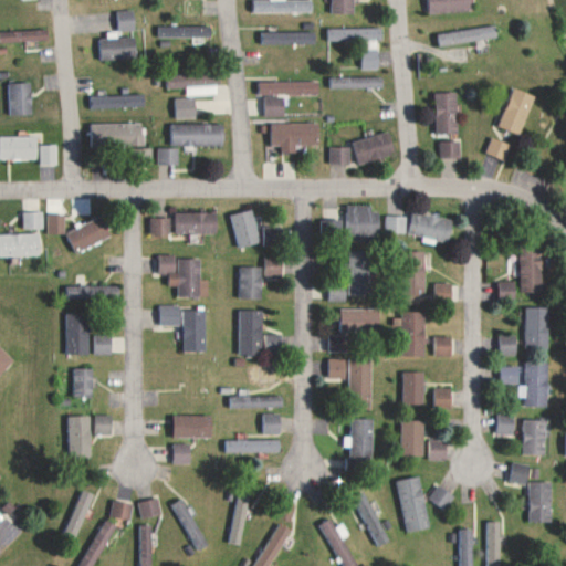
[(313,0),(253,0),(254,12),(313,11),(313,0)]
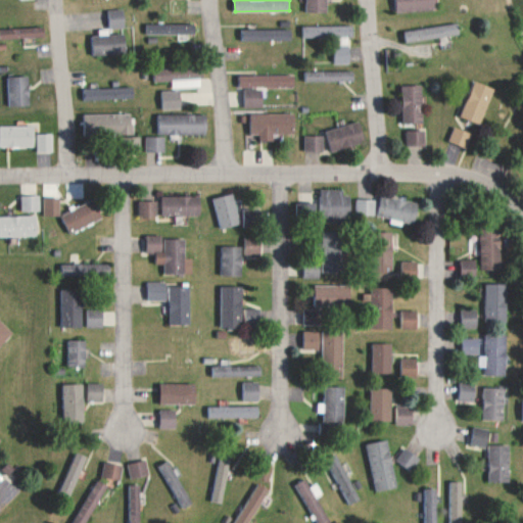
[(327,0),(306,0),(306,13),(328,12),(327,0)]
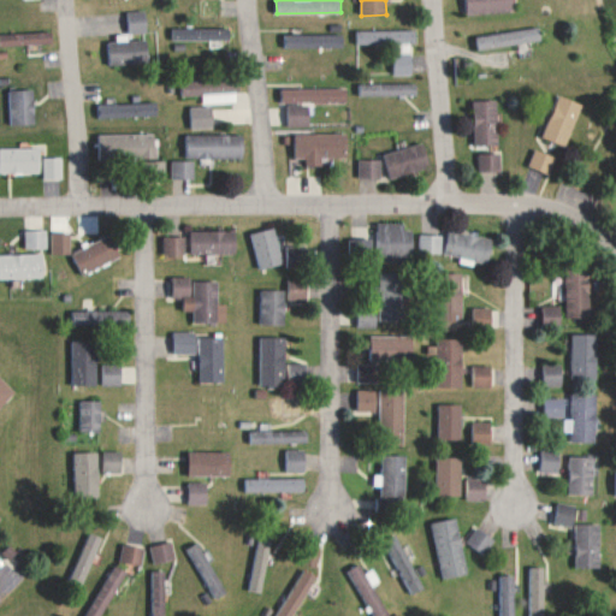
[(467,0),(468,12),(515,11),(515,0),(467,0)]
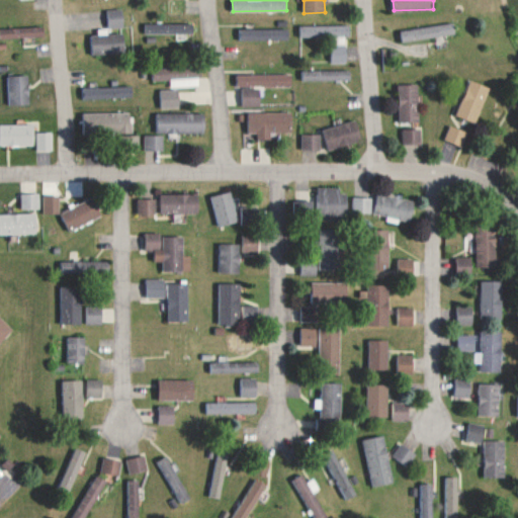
[(124,27),(123,9),(108,9),(108,28),(124,27)]
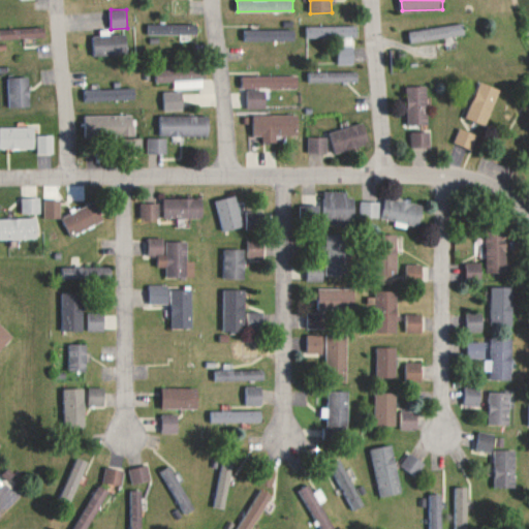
[(409,32),(411,43),(466,34),(464,22),(409,32)]
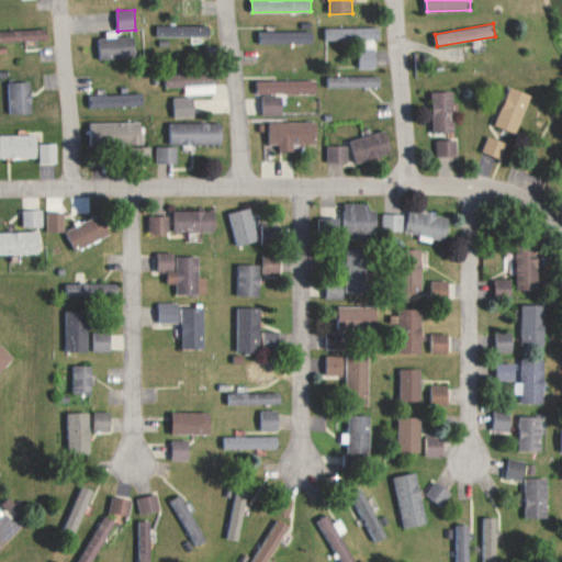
[(211,25),(156,25),(156,36),(191,37),(191,43),(211,43),(211,25)]
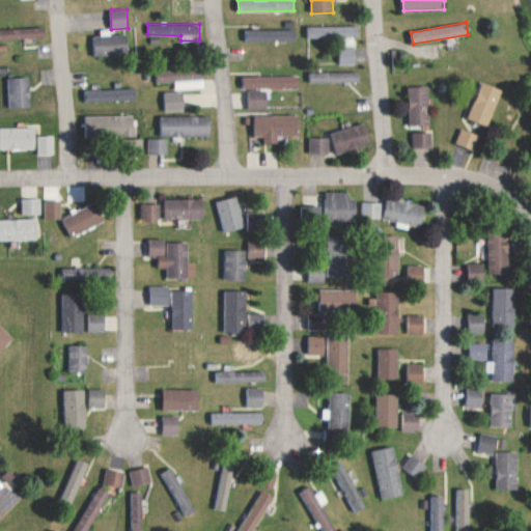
[(360,26),(309,26),(309,38),(360,37),(360,26)]
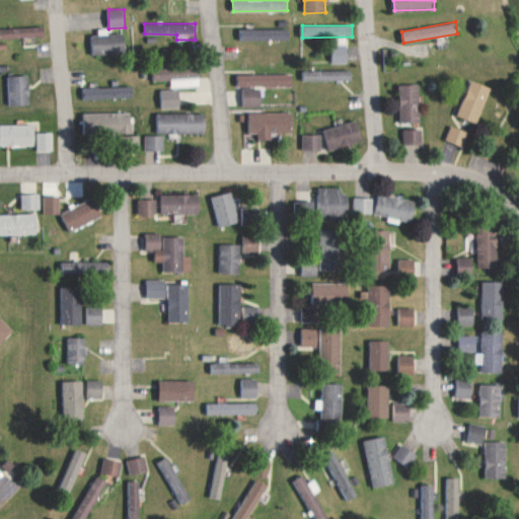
[(0,28),(0,38),(46,38),(45,27),(0,28)]
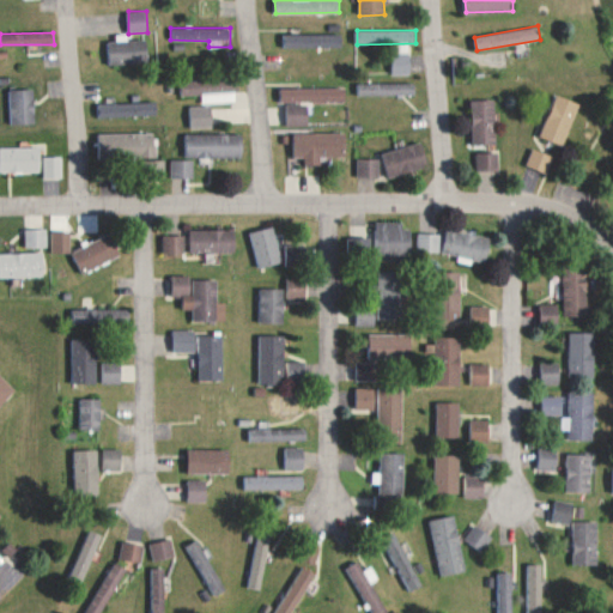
[(285,34),(285,48),(341,48),(343,34),(285,34)]
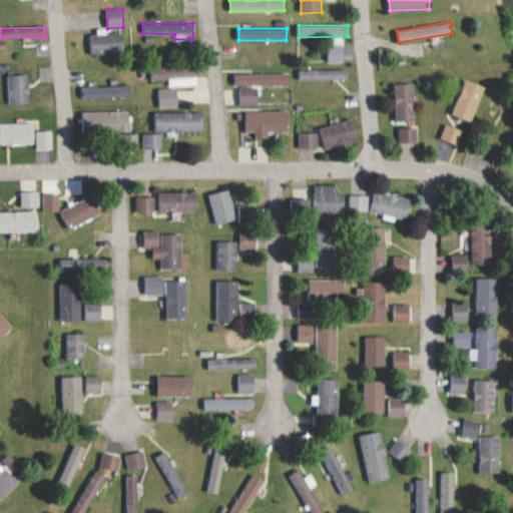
[(122,33),(92,34),(93,54),(123,53),(122,33)]
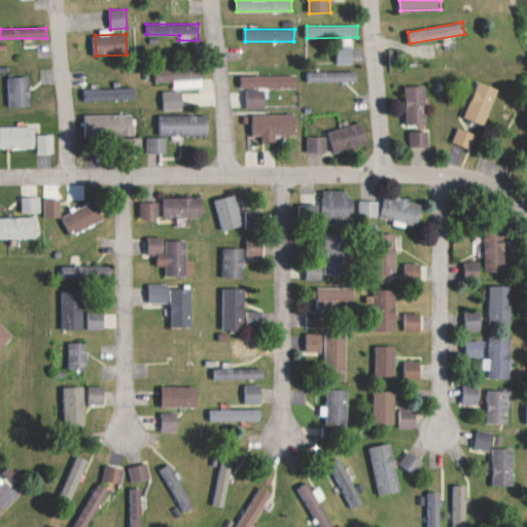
[(353,65),(353,47),(338,46),(337,65),(353,65)]
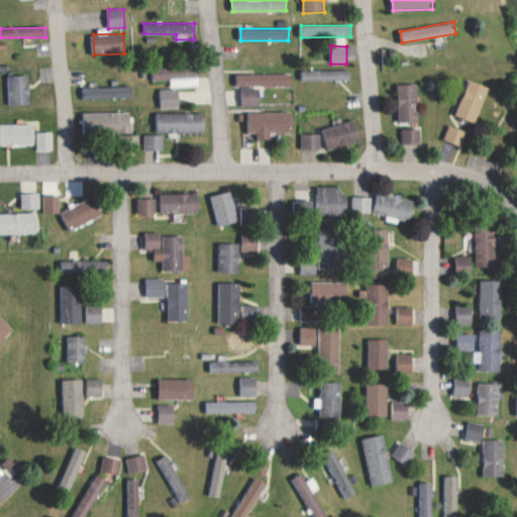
[(169,87),(201,86),(200,67),(152,69),(153,81),(169,80),(169,87)]
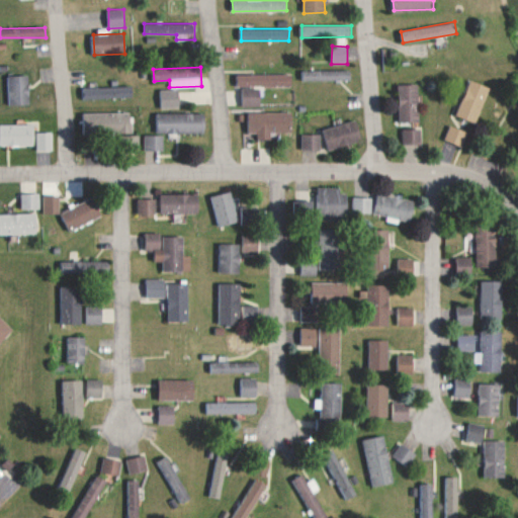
[(351,70),(305,71),(305,81),(351,80),(351,70)]
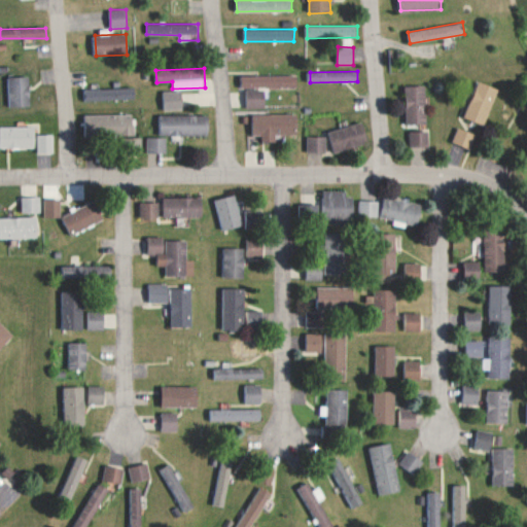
[(297,88),(297,75),(242,76),(243,89),(297,88)]
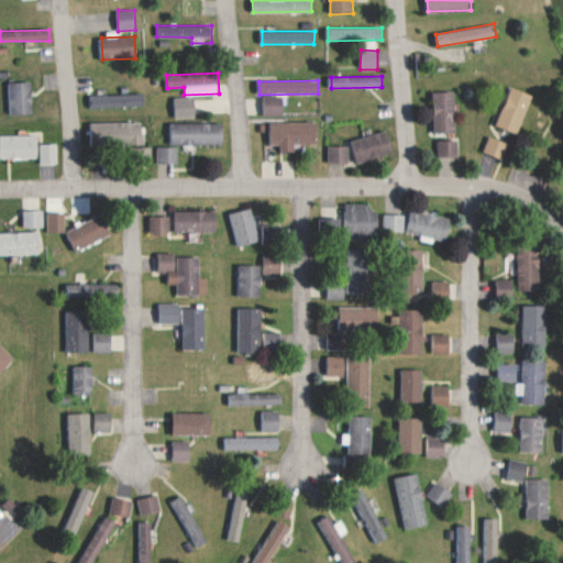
[(32,83),(11,83),(11,114),(33,114),(32,83)]
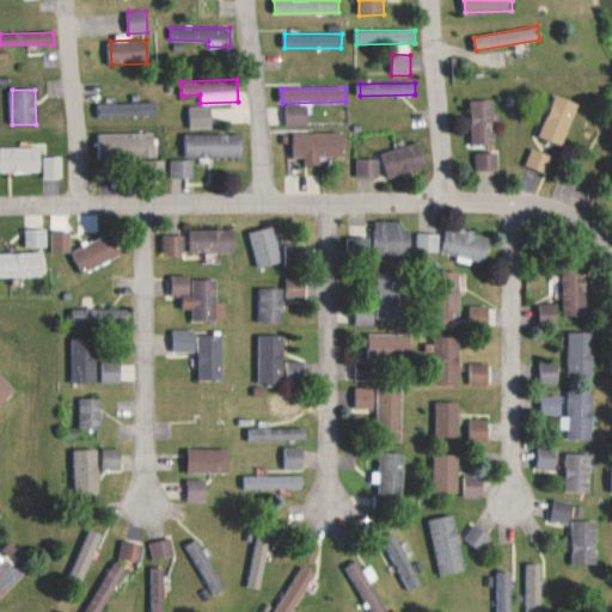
[(563,146),(579,103),(556,95),(540,138),(563,146)]
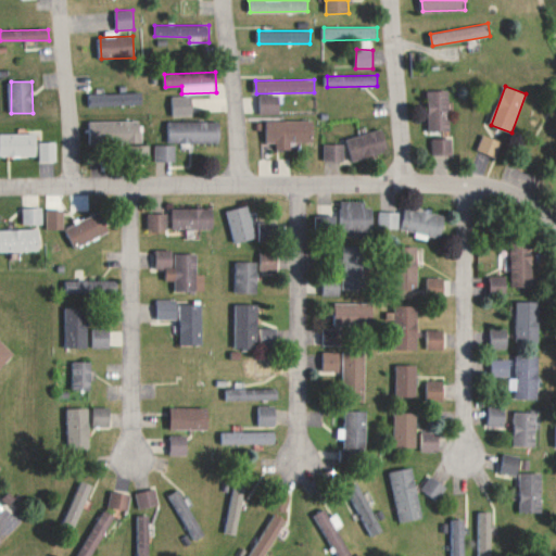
[(449,91),(428,91),(429,131),(450,131),(449,91)]
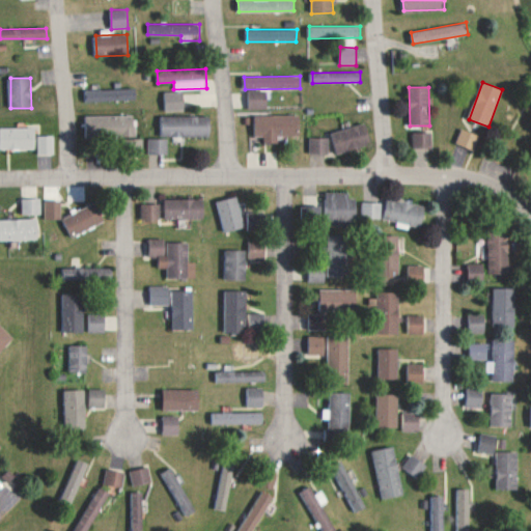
[(87,102),(136,100),(136,88),(86,90),(87,102)]
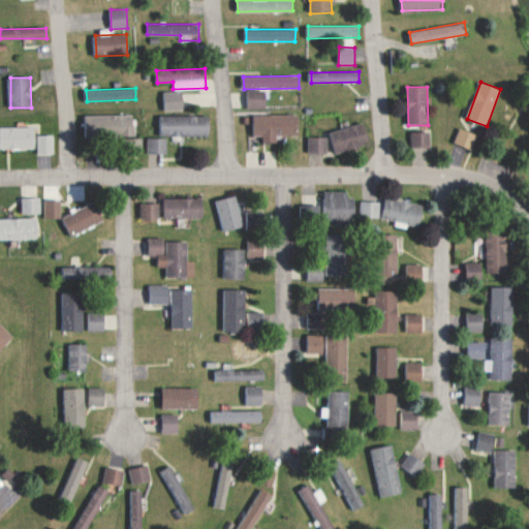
[(267,109),(267,89),(248,90),(248,109),(267,109)]
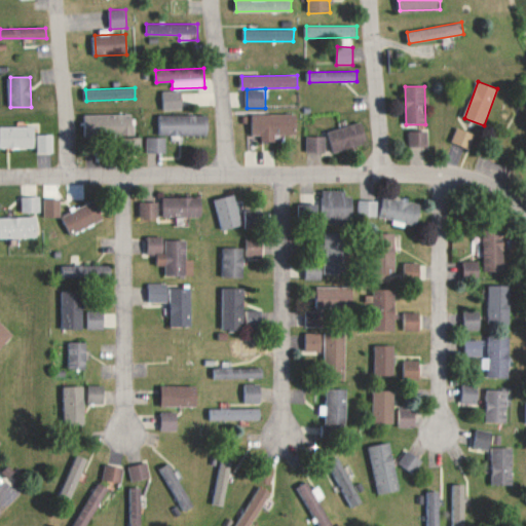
[(181,90),(162,91),(162,110),(182,110),(181,90)]
